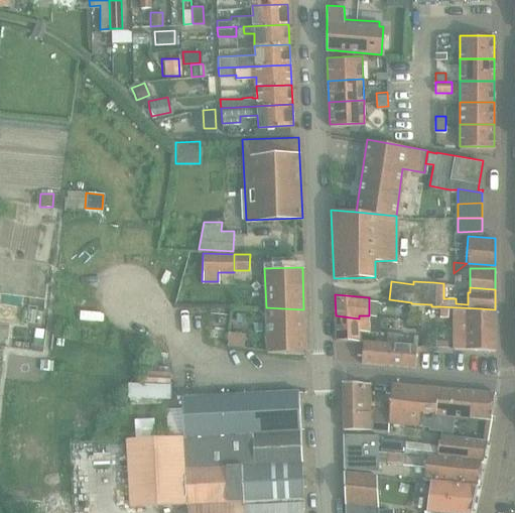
[(452,308),(452,325),(495,327),(495,309),(481,308),(440,306),(439,315),(447,315),(447,308),(452,308)]
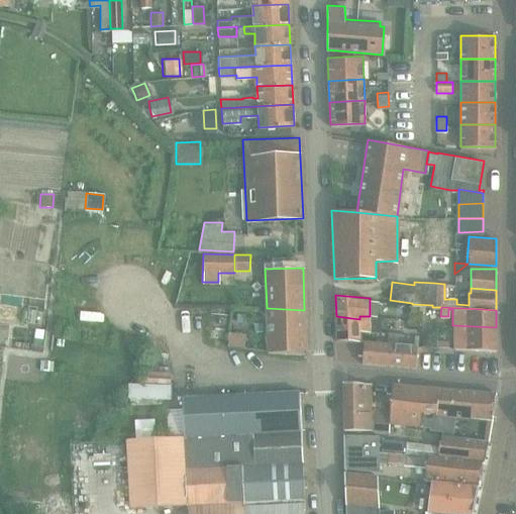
[(304,310),(267,308),(268,350),(306,353),(304,310)]
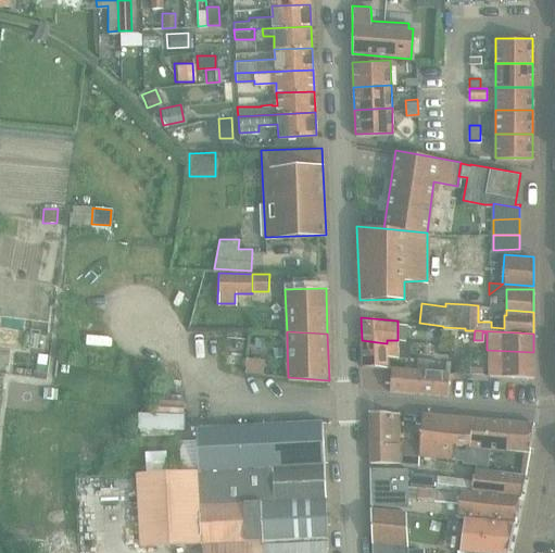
[(396,343),(398,340),(387,340),(387,343),(362,340),(363,366),(391,368),(391,366),(387,366),(387,356),(398,357),(396,343)]
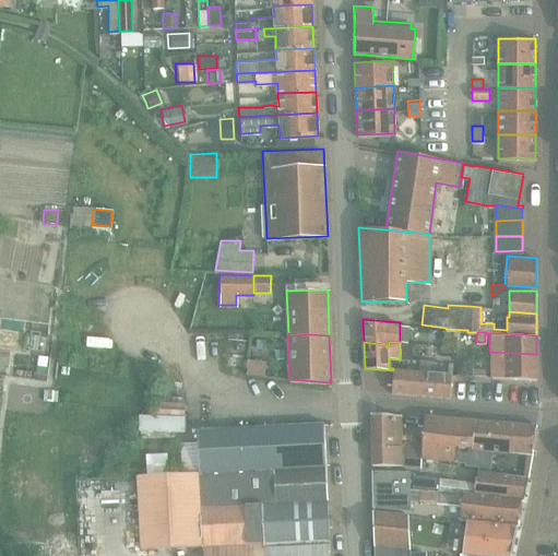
[(489,376),(506,377),(536,378),(536,354),(489,352),(489,376)]
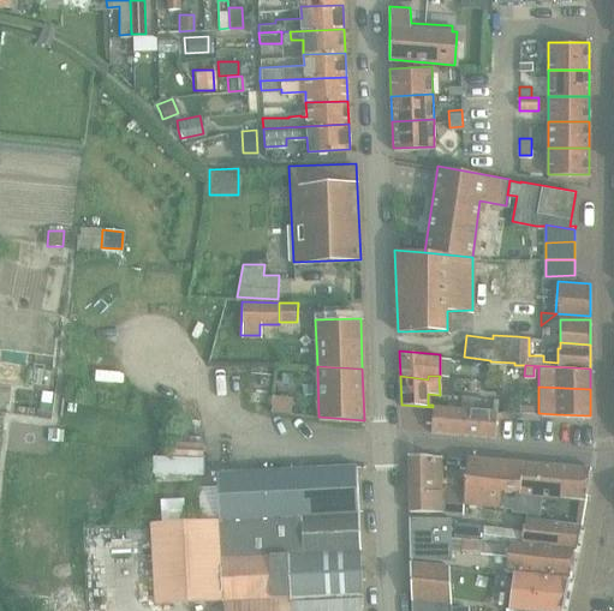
[(41,388),(39,408),(51,411),(53,389),(41,388)]
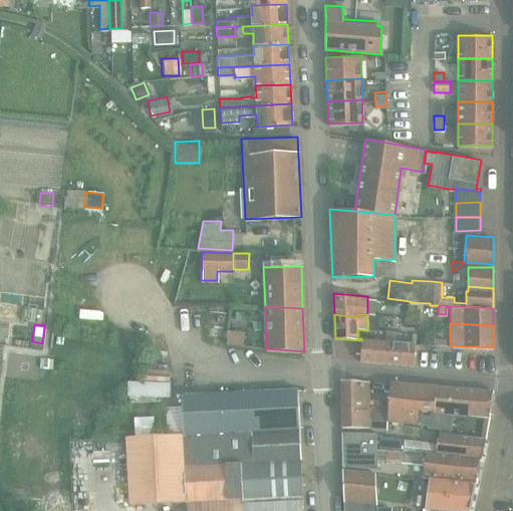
[(227,329),(226,342),(243,343),(244,331),(227,329)]
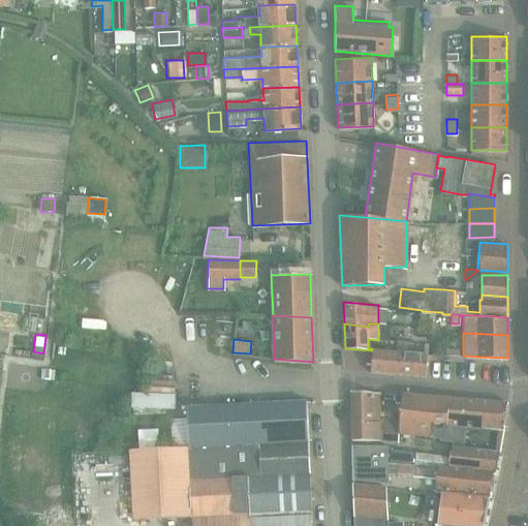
[(372,348),(372,350),(370,370),(399,372),(401,351),(372,348)]
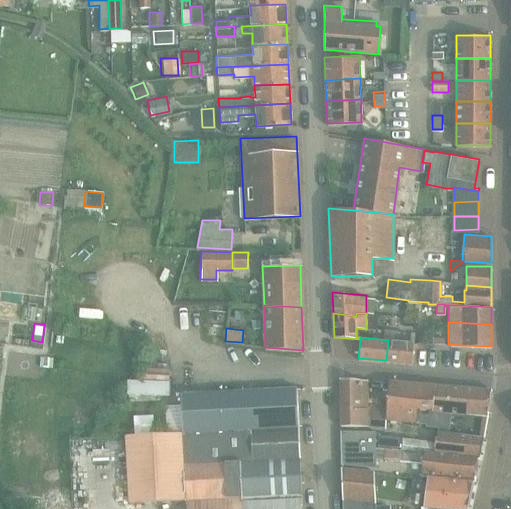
[(388,340),(386,360),(411,363),(413,342),(388,340)]
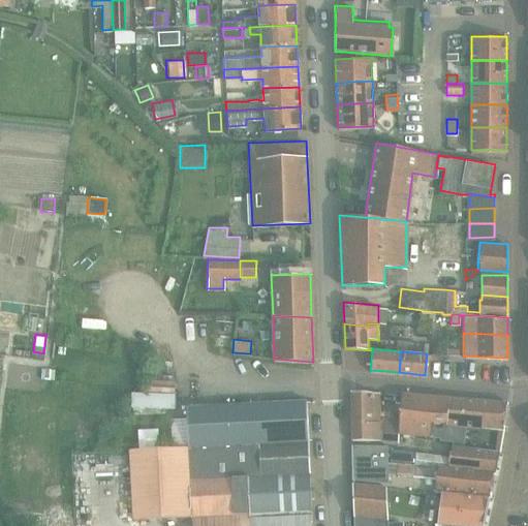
[(40,366),(39,376),(53,377),(54,367),(40,366)]
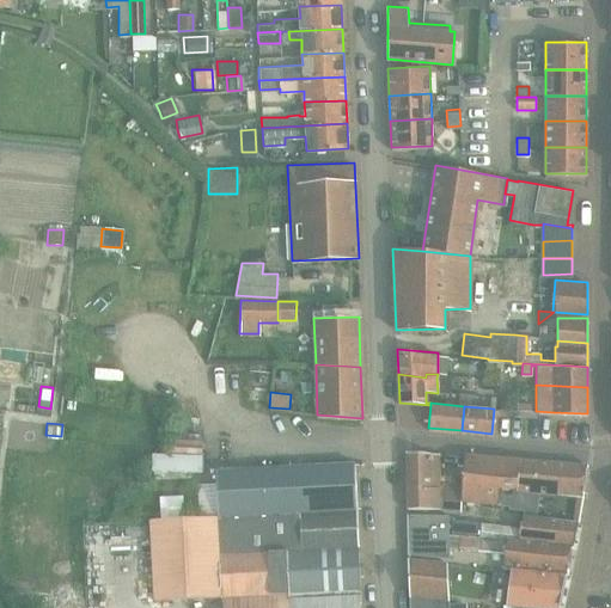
[(202,438),(169,437),(169,452),(202,453),(202,438)]
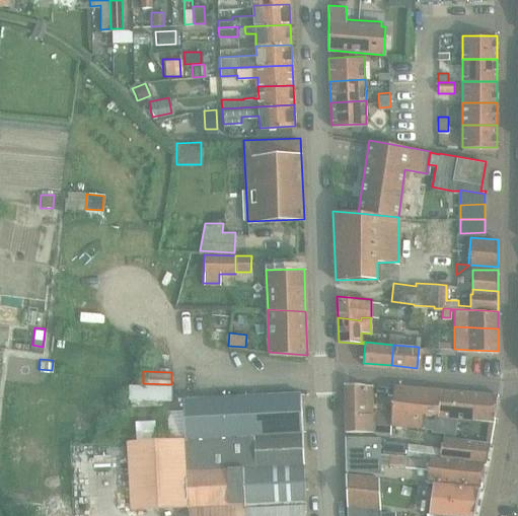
[(373,409),(373,384),(344,382),(344,430),(373,431),(373,423),(373,409)]
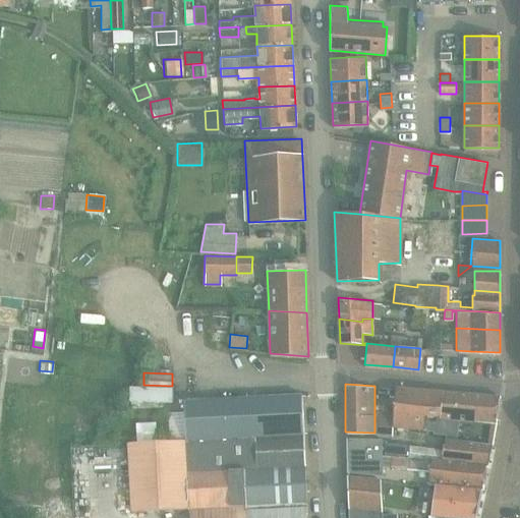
[(434,415),(437,390),(396,387),(393,410),(388,409),(388,411),(374,410),(374,424),(391,425),(423,428),(425,414),(434,415)]
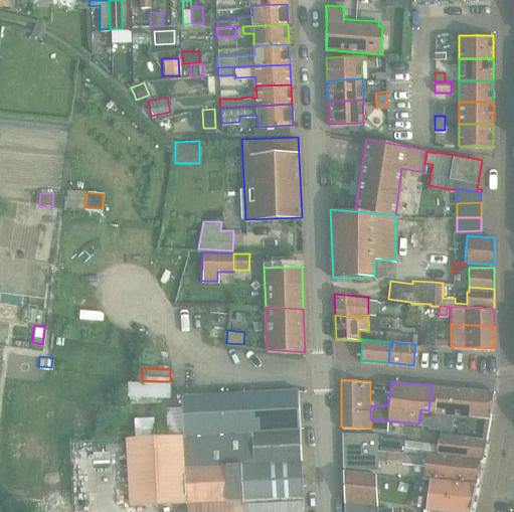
[(420,409),(418,423),(427,424),(430,411),(435,411),(448,413),(448,414),(461,415),(490,416),(494,390),(432,385),(429,410),(420,409)]
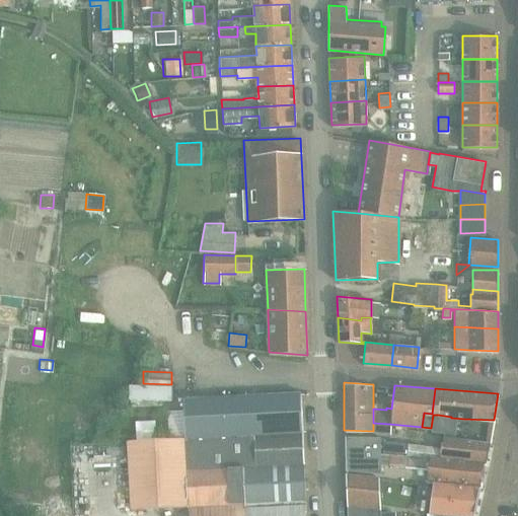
[(300,391),(182,397),(185,437),(302,432),(300,391)]
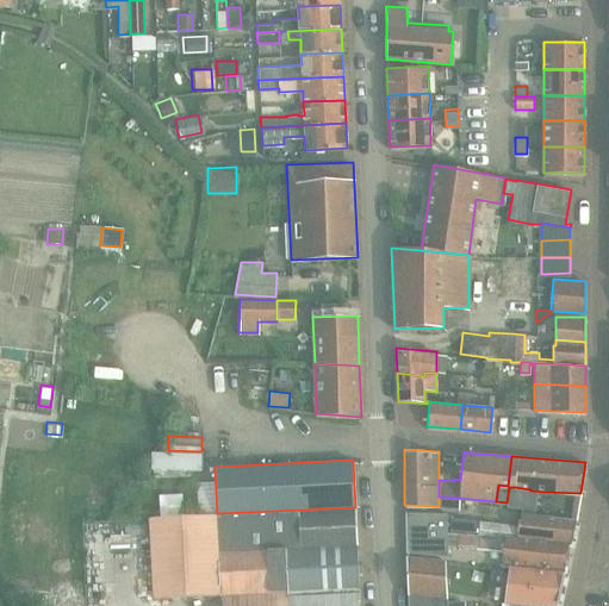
[(439,497),(439,506),(458,507),(458,498),(439,497)]
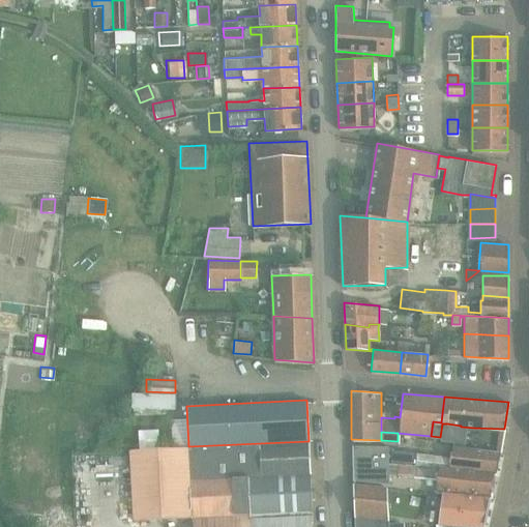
[(311,473),(309,441),(188,446),(190,478),(311,473)]
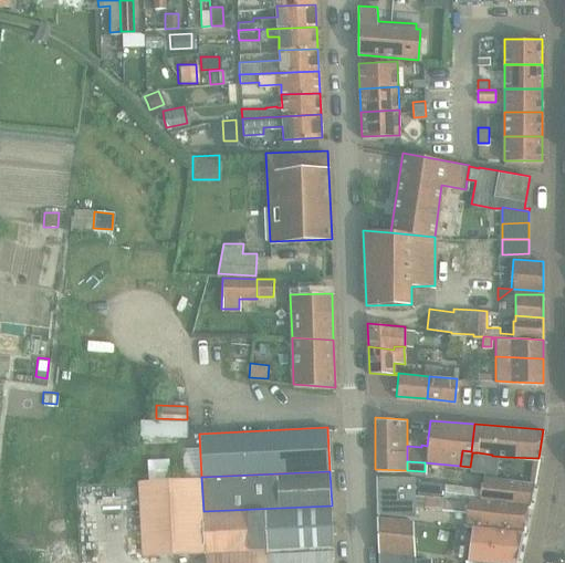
[(415,476),(376,475),(376,497),(377,512),(415,514),(415,503),(419,503),(419,494),(416,494),(415,494),(415,476)]
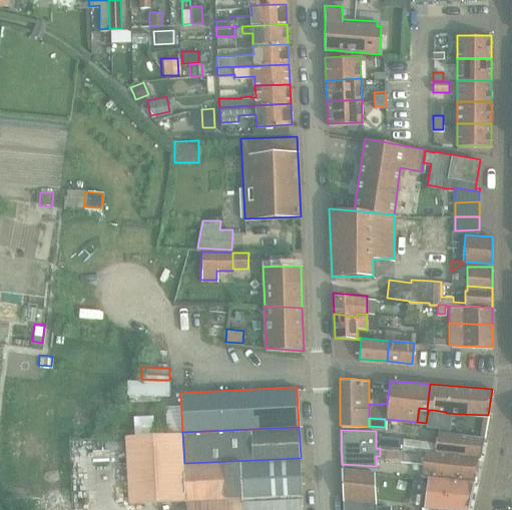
[(186,499),(184,463),(182,432),(125,434),(129,502),(186,499)]
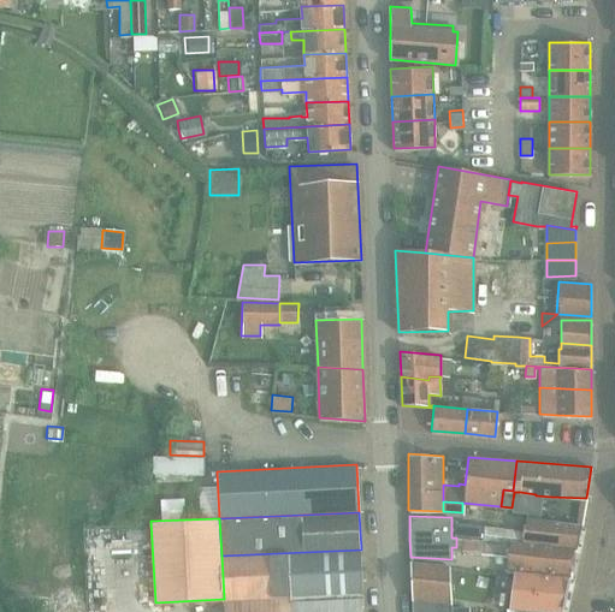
[(524,529),(494,526),(485,524),(483,533),(483,539),(480,539),(577,551),(583,524),(526,518),(524,529)]
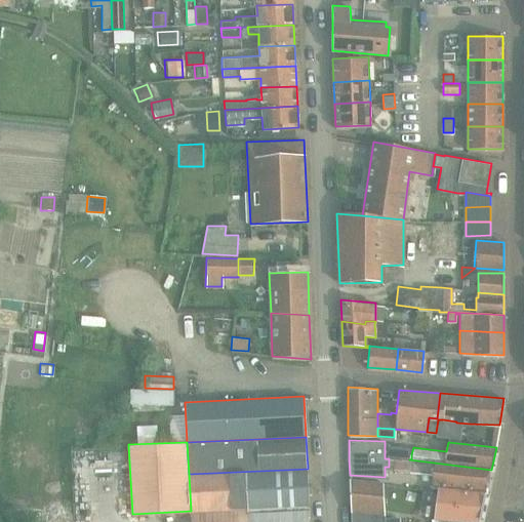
[(491,470),(409,459),(409,460),(389,458),(389,467),(394,467),(394,469),(433,473),(432,482),(487,487),(491,470)]
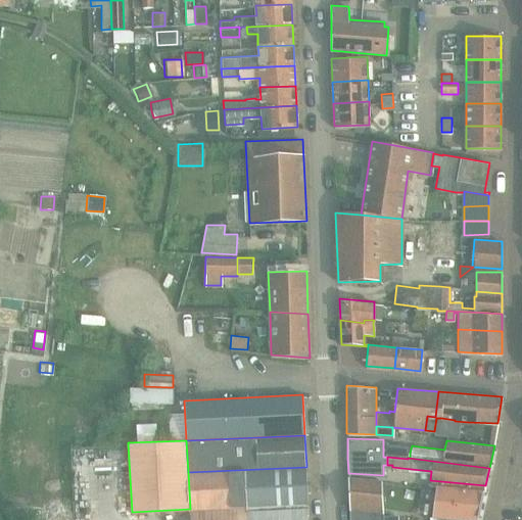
[(190,509),(190,519),(307,519),(306,467),(188,472),(190,509)]
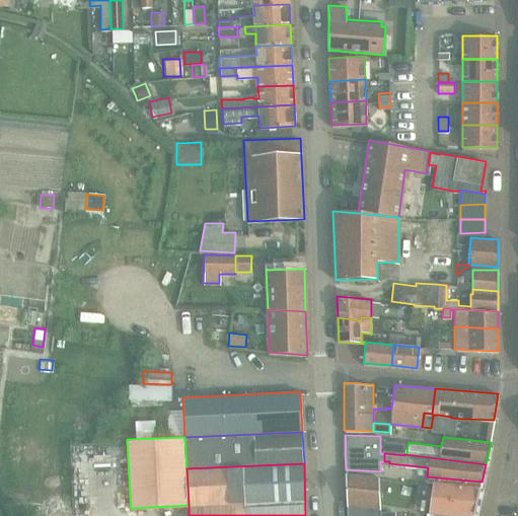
[(347,515),(379,515),(378,476),(346,471),(347,515)]
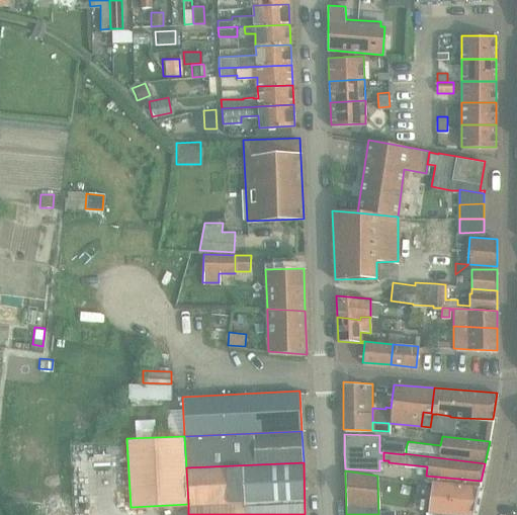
[(430,494),(476,499),(479,485),(480,485),(481,481),(426,476),(426,480),(432,481),(430,494)]
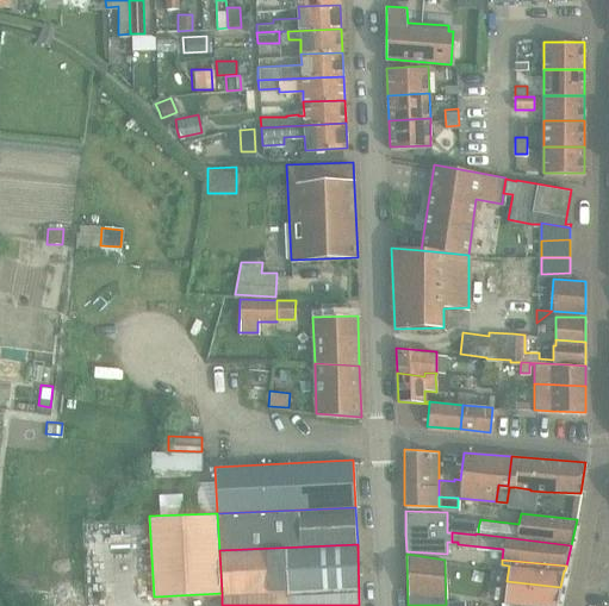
[(534,605),(555,605),(560,587),(507,581),(504,600),(502,600),(501,603),(534,605)]
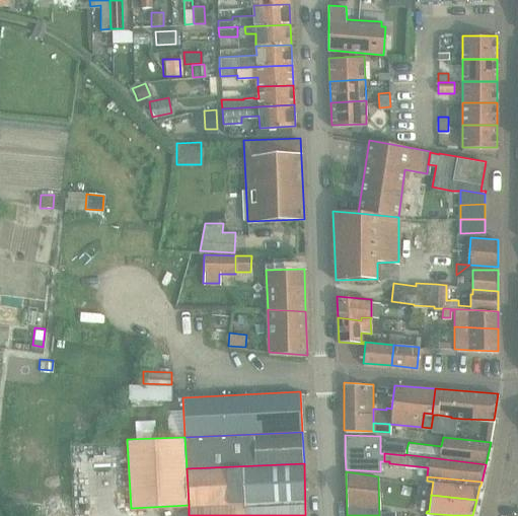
[(13,515),(13,506),(0,506),(0,515),(13,515)]
